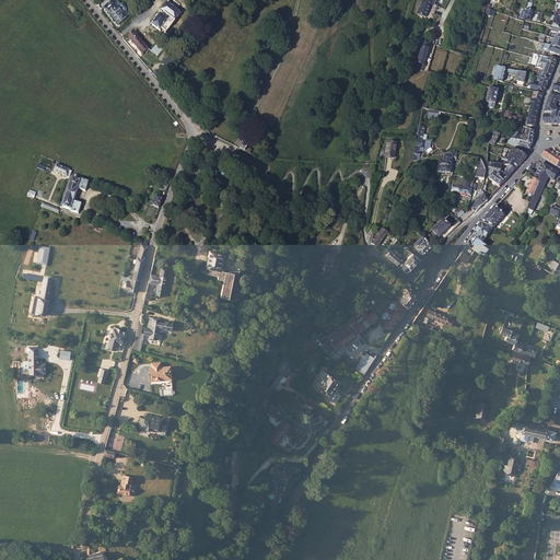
[(423,2),(417,13),(423,16),(421,20),(424,21),(427,16),(431,7),(430,7),(433,0),(428,0),(426,4),(423,2)]
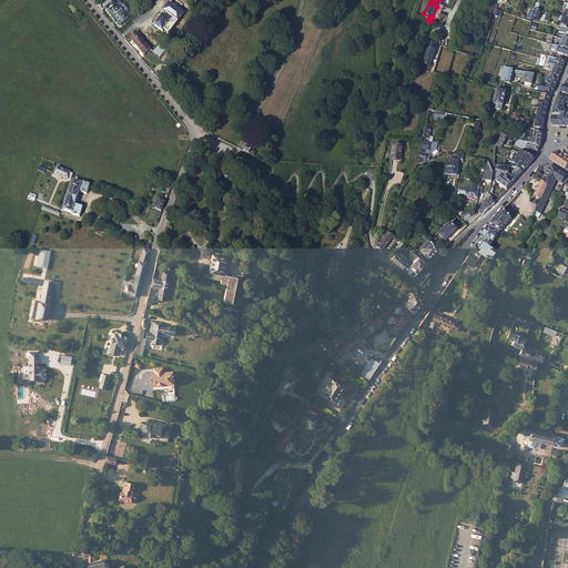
[(121,1),(117,4),(120,9),(121,8),(127,16),(130,19),(131,18),(129,14),(130,12),(121,1)]
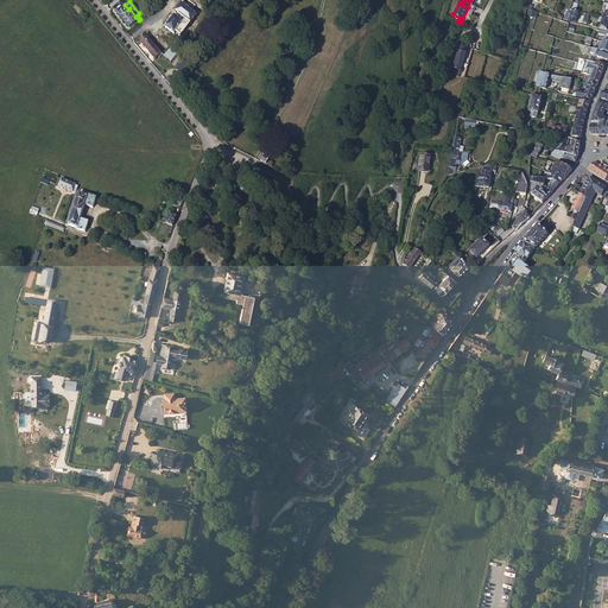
[(128,10),(125,5),(122,4),(121,6),(119,5),(116,7),(116,10),(115,10),(115,12),(116,13),(119,12),(131,29),(137,24),(139,21),(139,20),(135,17),(130,8),(128,10)]
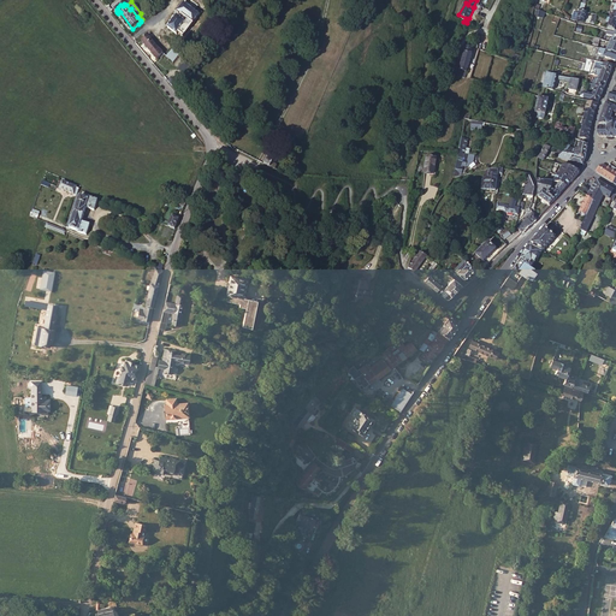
[(581,11),(578,22),(585,23),(587,13),(581,11)]
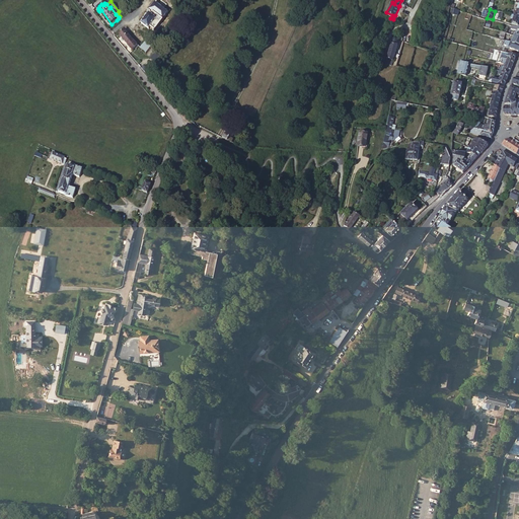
[(149,14),(142,24),(154,32),(161,22),(149,14)]
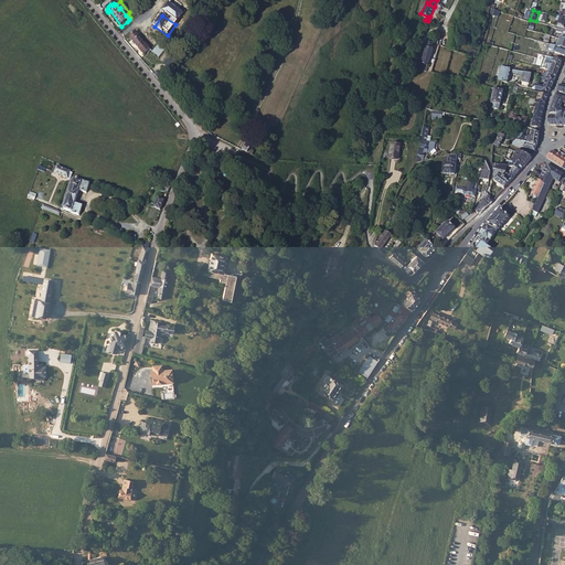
[(181,29),(189,18),(184,16),(177,25),(181,29)]
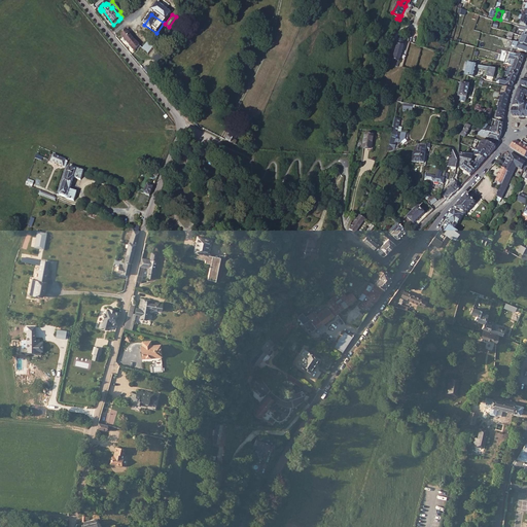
[(141,48),(128,31),(123,36),(135,53),(141,48)]
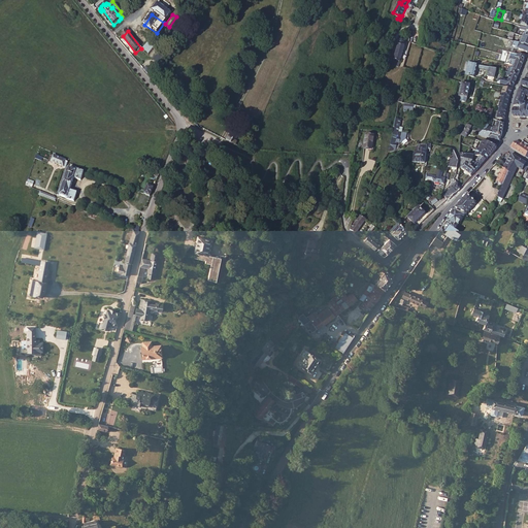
[(399,40),(392,66),(399,68),(406,41),(399,40)]
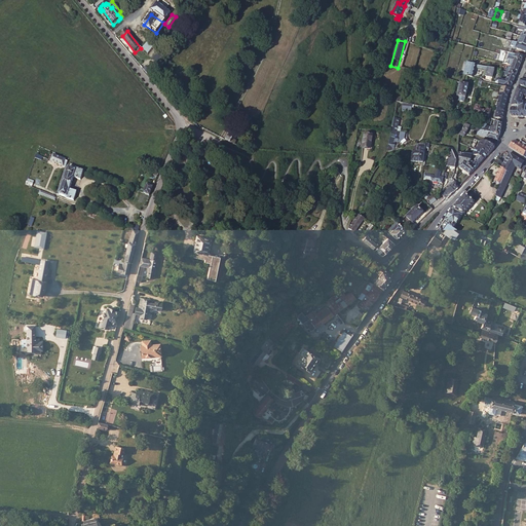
[(525,54),(525,47),(519,45),(514,44),(512,47),(525,54)]
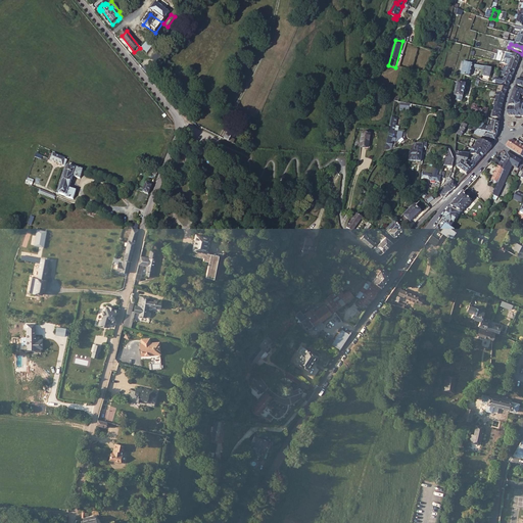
[(152,60),(155,63),(161,56),(157,53),(152,60)]
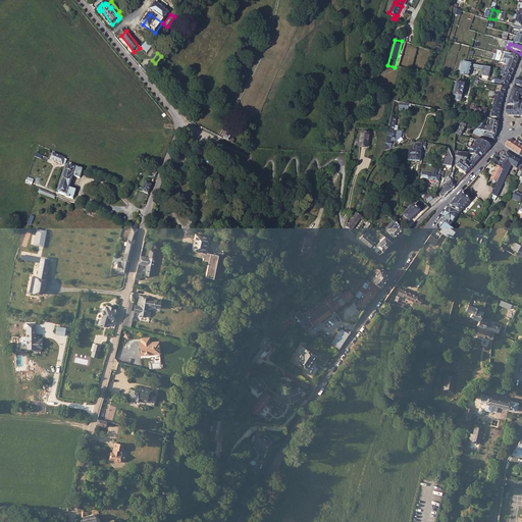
[(518,61),(520,56),(513,54),(508,53),(507,57),(518,61)]
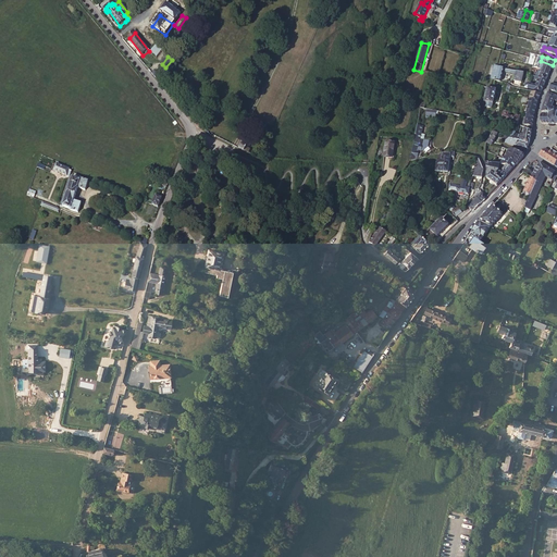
[(551,72),(553,65),(541,61),(540,63),(539,69),(542,69),(544,70),(551,72)]
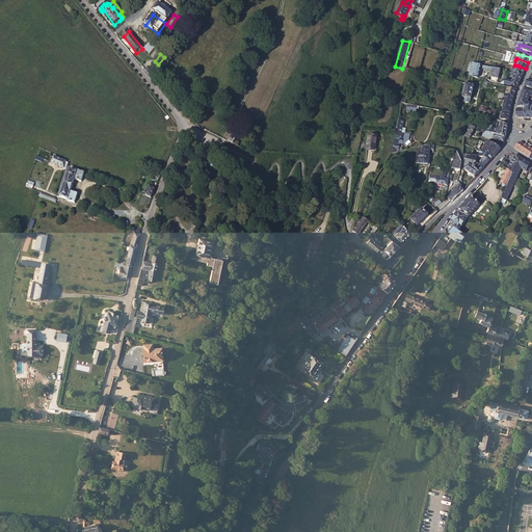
[(476,65),(473,78),(478,79),(481,70),(482,67),(476,65)]
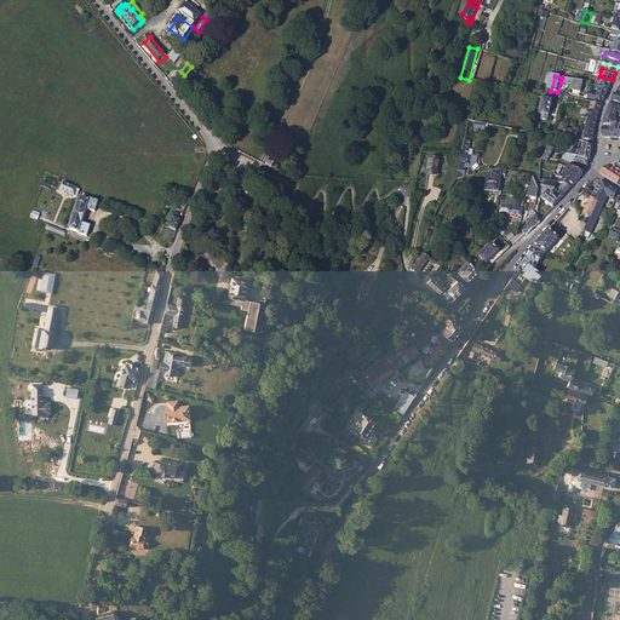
[(609,90),(613,81),(606,79),(604,80),(603,80),(601,87),(609,90)]
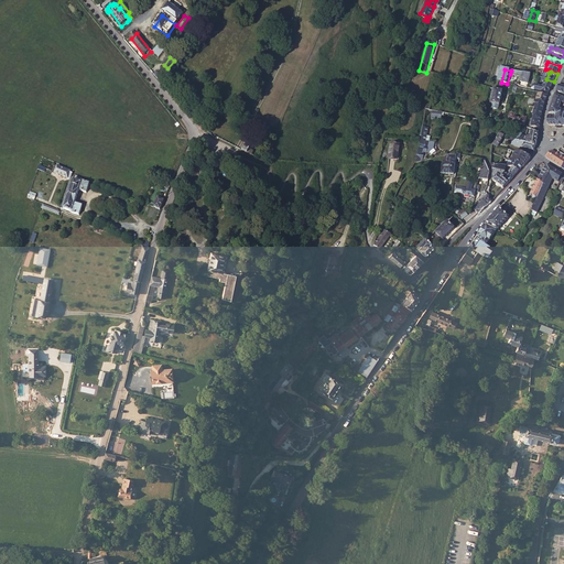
[(523,74),(522,77),(520,83),(529,85),(532,76),(523,74)]
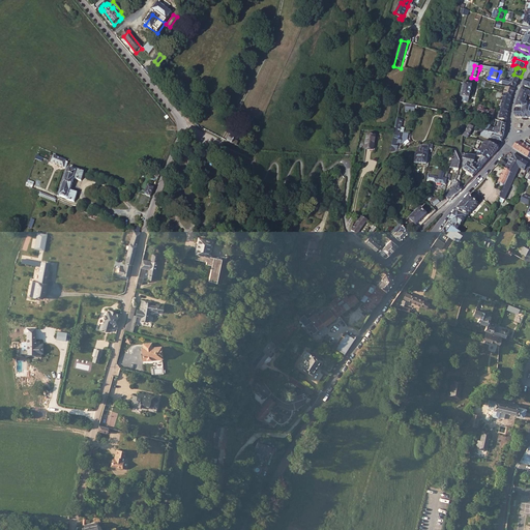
[(513,75),(510,74),(507,72),(506,75),(513,77),(511,83),(504,81),(503,85),(516,89),(521,77),(513,75)]
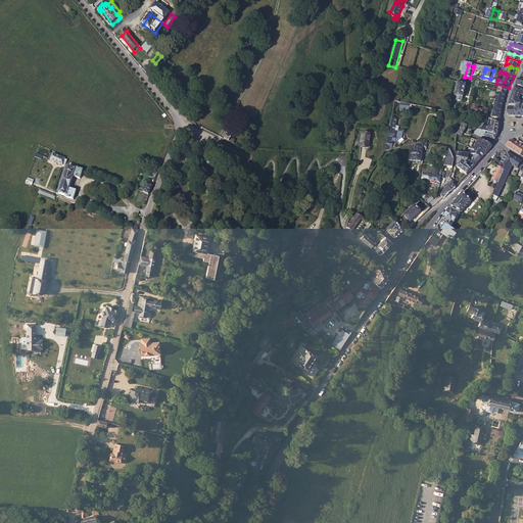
[(462,85),(455,83),(453,92),(456,93),(455,98),(460,99),(463,100),(464,99),(465,99),(466,92),(465,92),(466,86),(462,85)]
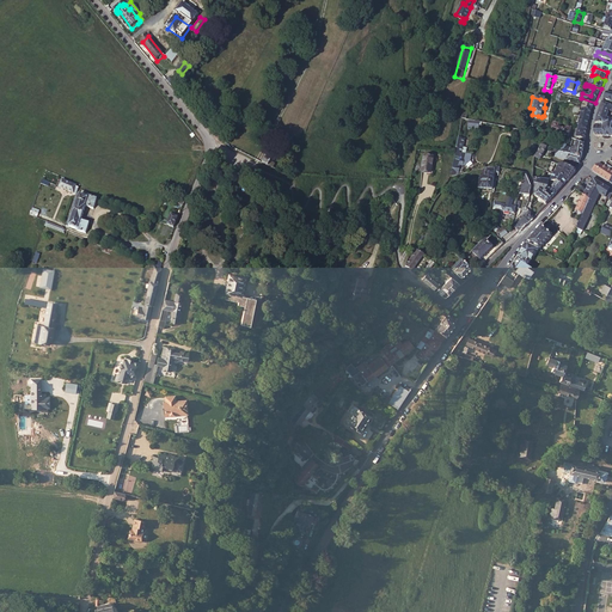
[(582,109),(583,109),(592,111),(595,105),(585,102),(582,109)]
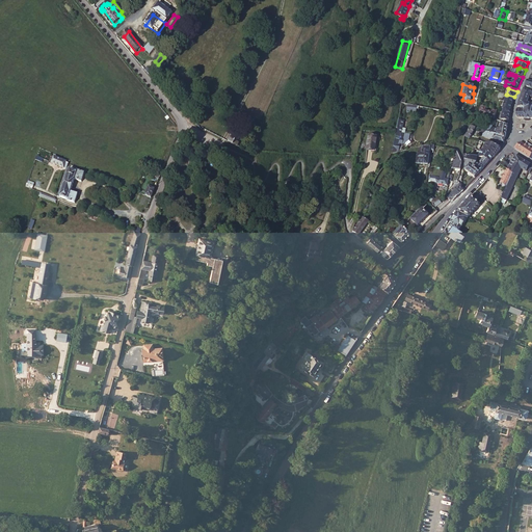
[(526,89),(524,88),(522,94),(517,107),(521,107),(524,107),(529,107),(529,103),(527,103),(530,96),(531,97),(531,95),(531,92),(531,91),(526,89)]
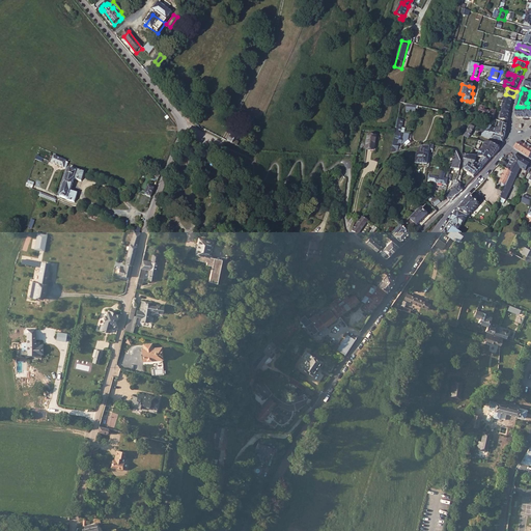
[(506,94),(503,107),(500,106),(499,109),(509,112),(513,96),(506,94)]
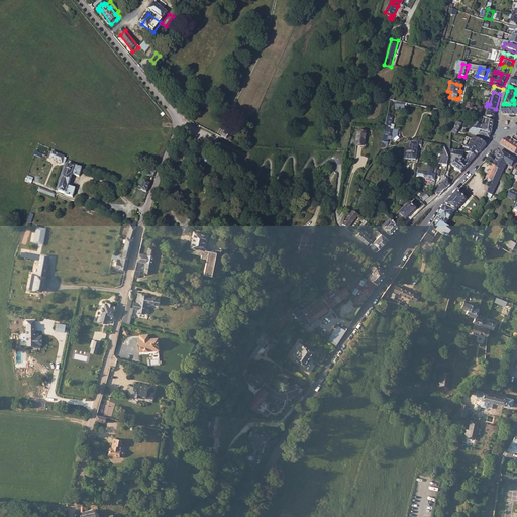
[(405,103),(396,101),(394,108),(403,110),(405,103)]
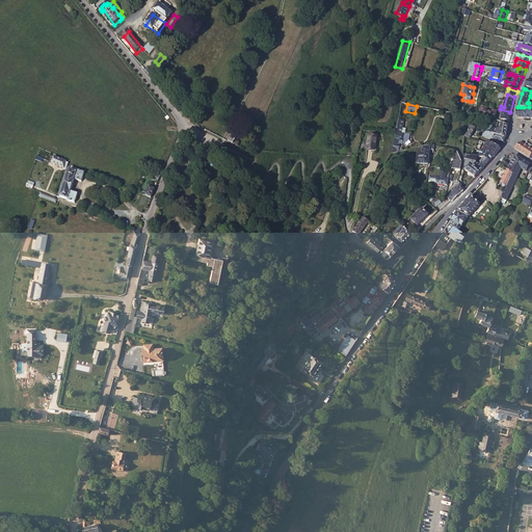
[(510,112),(500,109),(500,112),(503,113),(501,121),(509,124),(511,112),(510,112)]
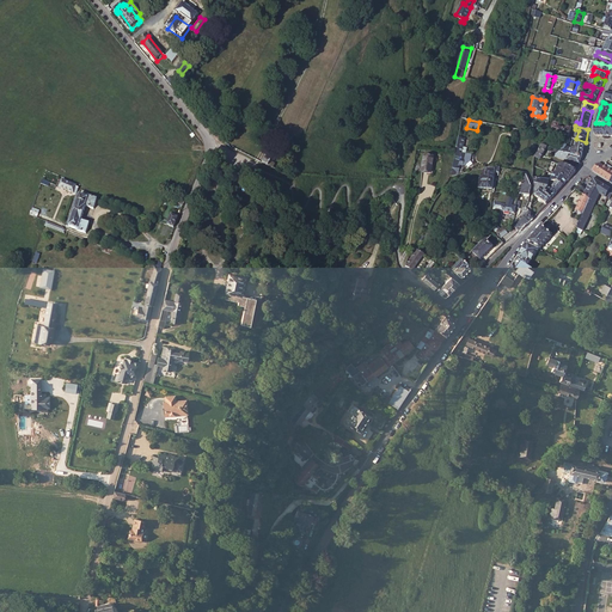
[(568,138),(571,129),(565,127),(564,129),(560,128),(558,133),(560,134),(561,135),(568,138)]
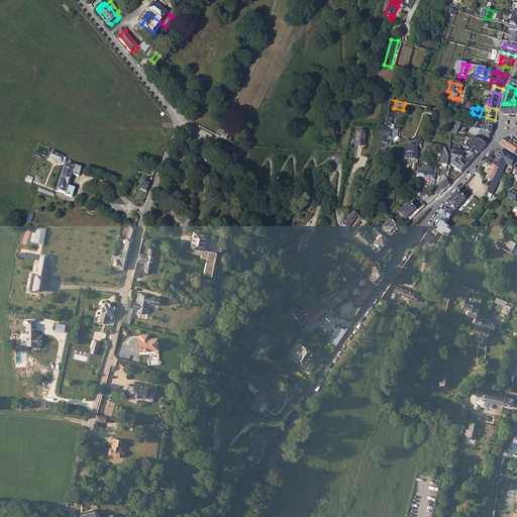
[(393,117),(388,116),(386,128),(393,129),(394,125),(391,124),(393,117)]
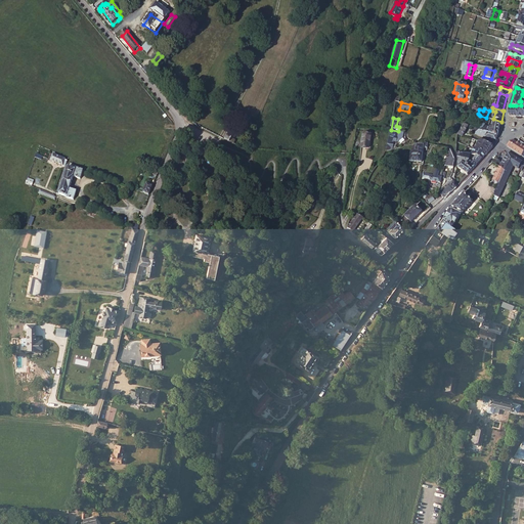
[(498,134),(500,124),(493,122),(492,128),(490,127),(489,128),(487,128),(491,119),(488,118),(485,125),(485,127),(482,131),(486,133),(498,136),(498,134)]
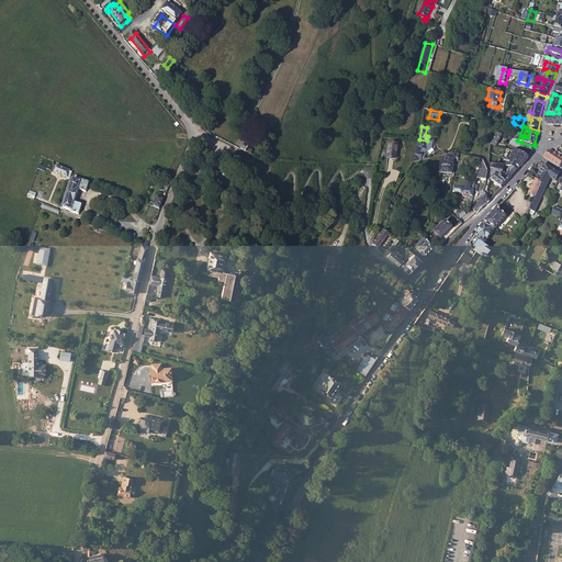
[(512,131),(508,137),(510,138),(515,139),(517,141),(520,136),(520,134),(512,131)]
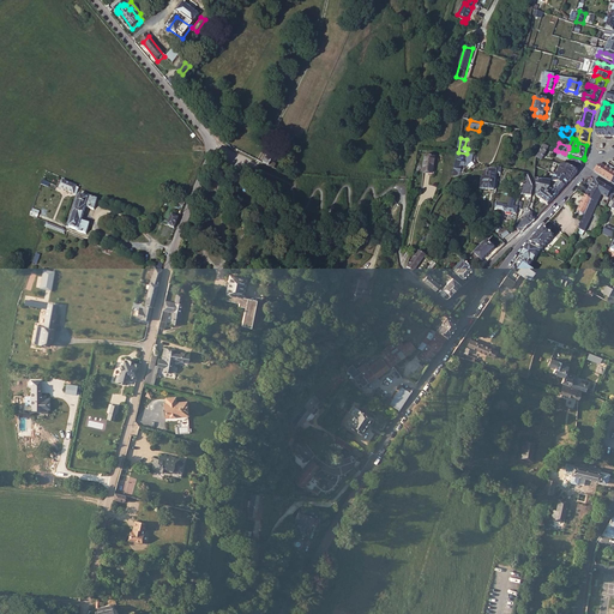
[(549,148),(545,145),(543,145),(537,157),(542,158),(548,148),(549,148)]
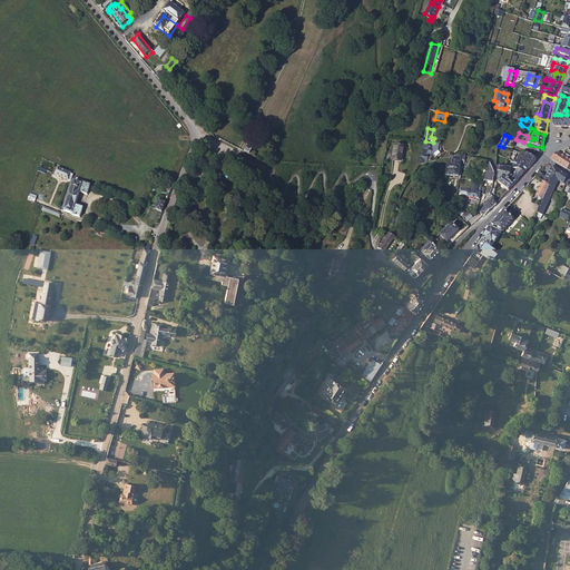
[(433,143),(425,141),(421,164),(421,165),(426,163),(429,154),(431,155),(432,154),(434,154),(438,150),(440,144),(433,144),(433,143)]
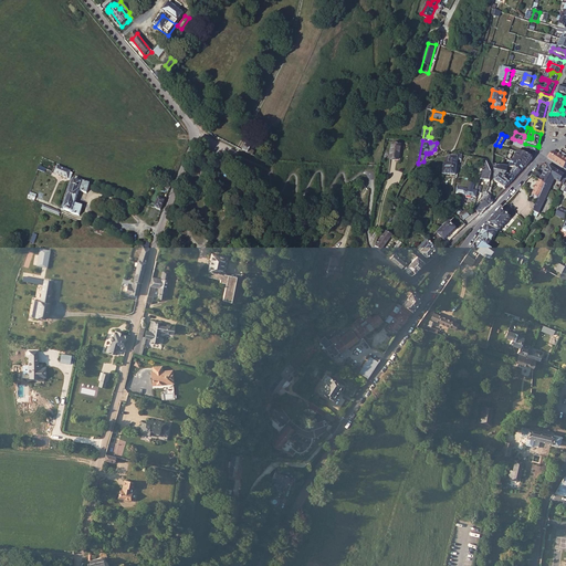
[(533,158),(538,147),(525,144),(521,142),(519,140),(516,147),(525,150),(523,154),(533,158)]
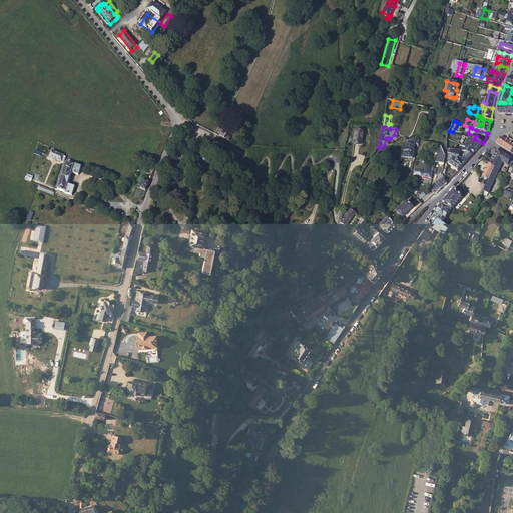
[(222,131),(219,136),(228,141),(231,137),(229,136),(230,135),(228,134),(222,131)]
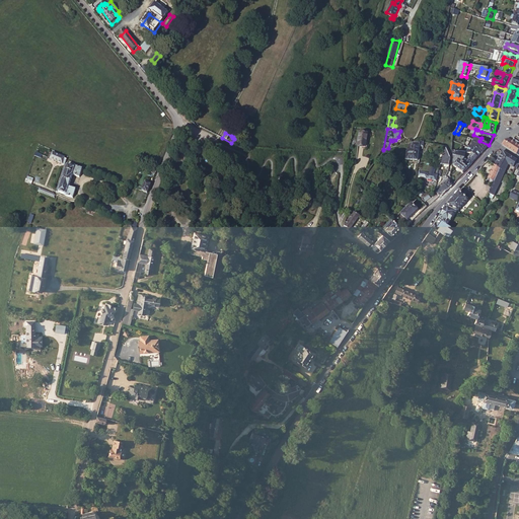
[(360,150),(365,151),(367,149),(370,134),(360,133),(358,146),(360,150)]
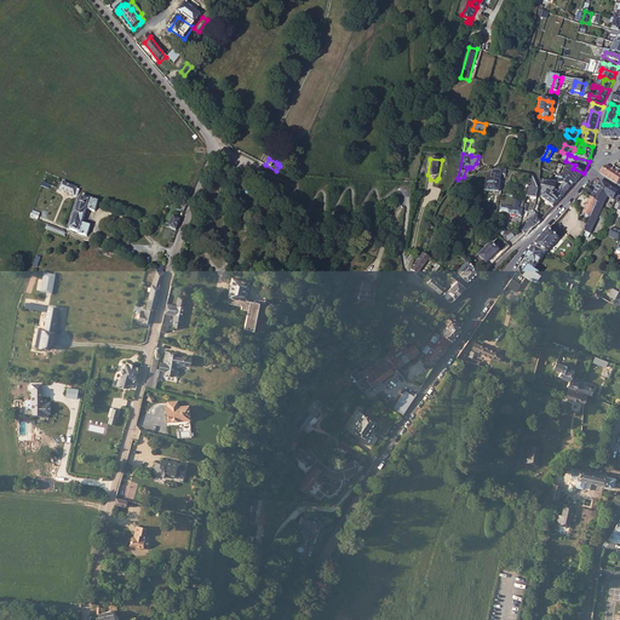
[(619,171),(612,166),(608,168),(607,167),(601,173),(618,184),(619,182),(619,174),(618,174),(619,171)]
